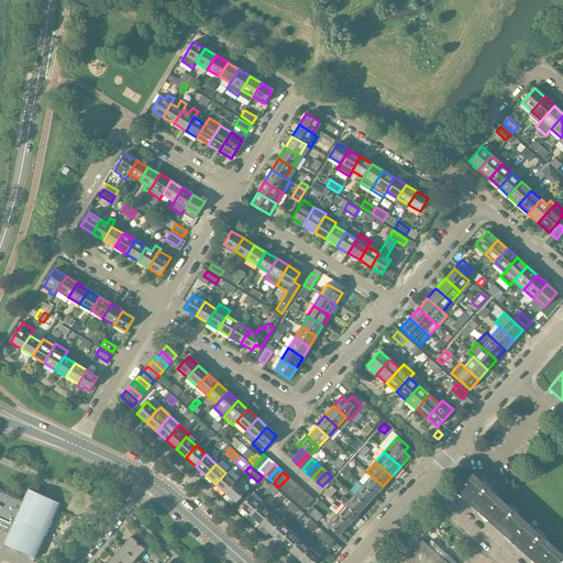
[(225,493),(235,482),(225,473),(216,484),(225,493)]
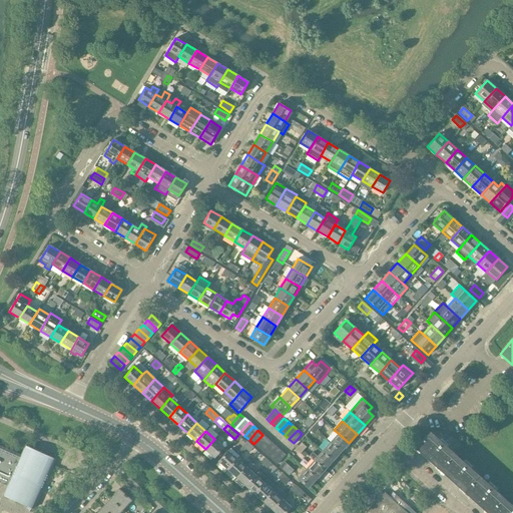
[(455,454),(430,432),(416,448),(440,470),(455,454)]
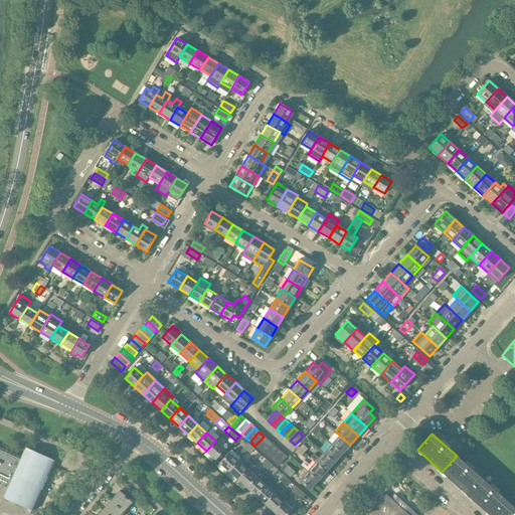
[(350,445),(339,435),(331,444),(342,454),(350,445)]
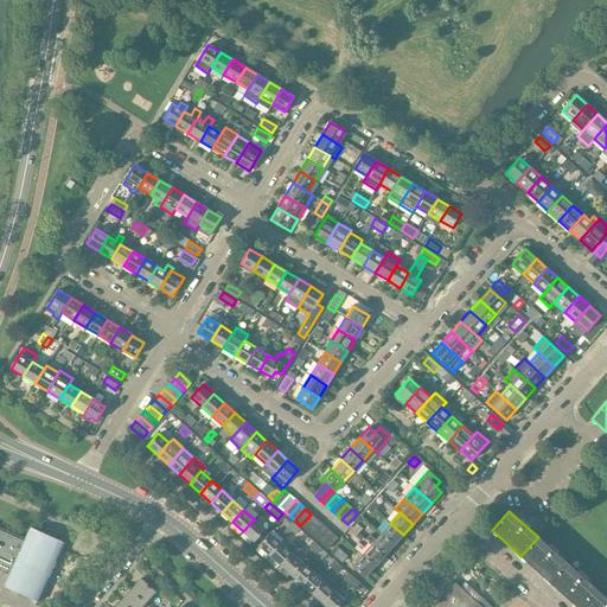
[(306,530),(317,519),(311,515),(300,525),(306,530)]
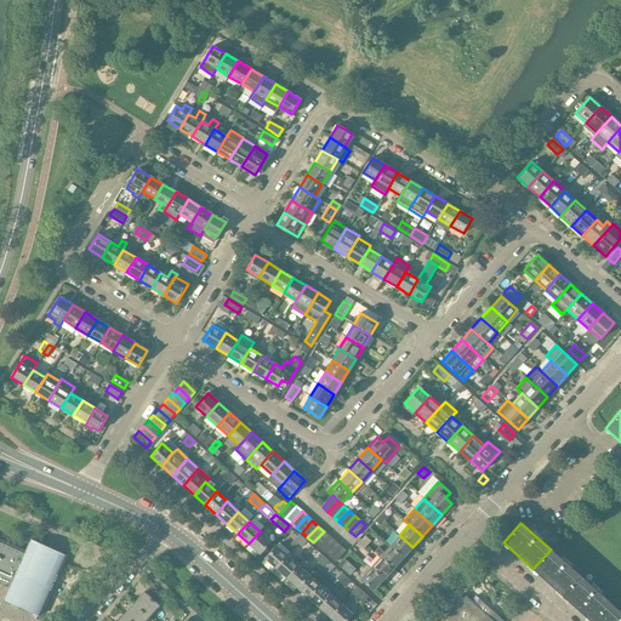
[(260,553),(271,541),(260,531),(249,543),(260,553)]
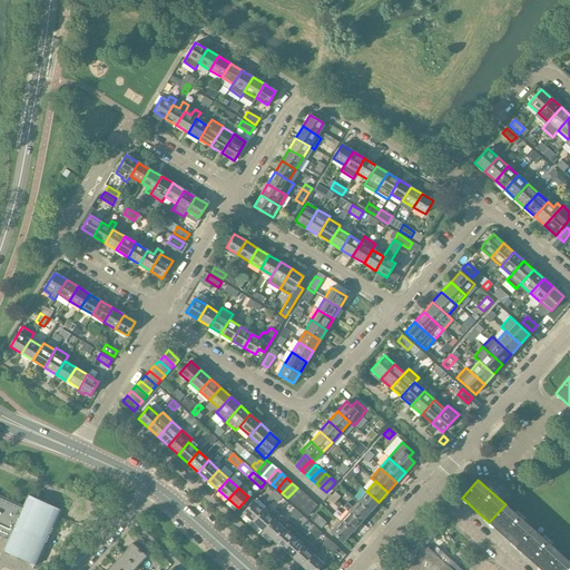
[(292,502),(302,492),(297,488),(287,498),(292,502)]
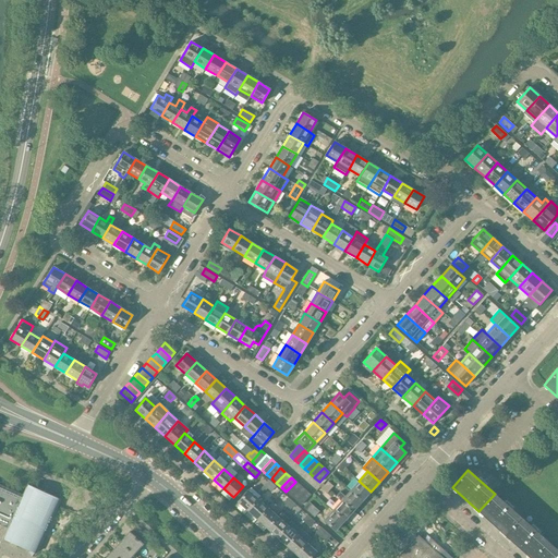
[(264,485),(258,492),(262,494),(267,488),(267,489),(271,484),(268,481),(264,485)]
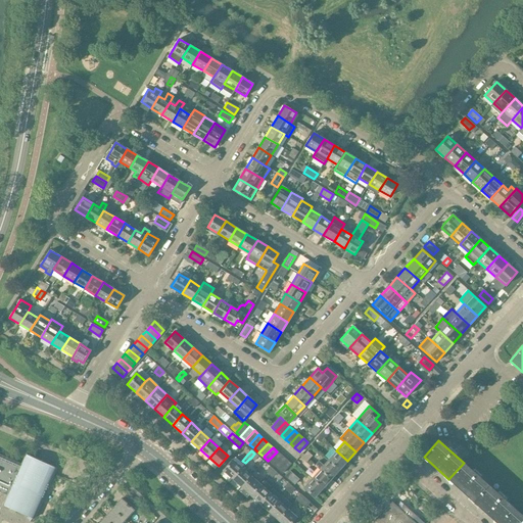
[(347,461),(336,450),(328,460),(339,470),(347,461)]
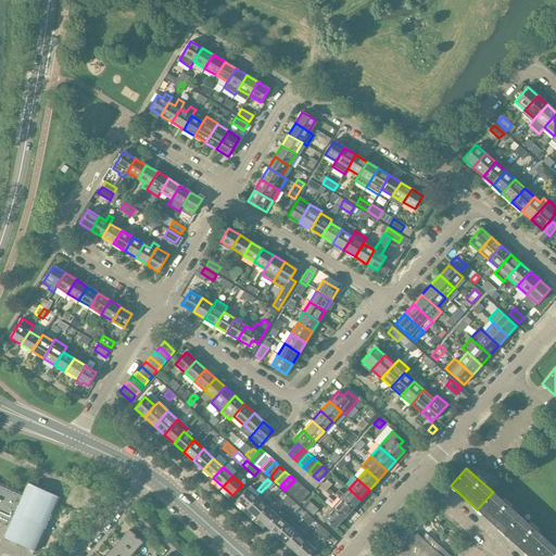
[(290,494),(300,484),(294,480),(285,490),(290,494)]
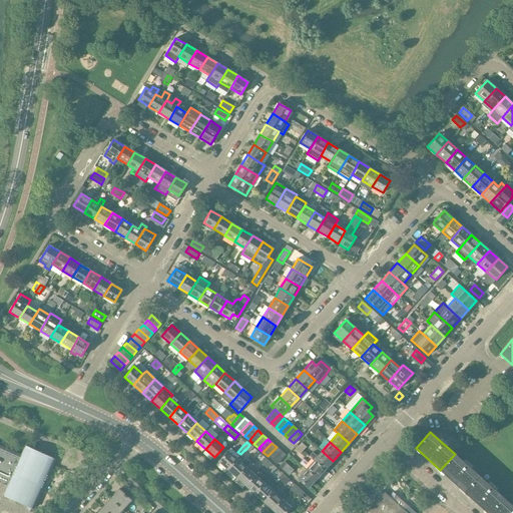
[(51,466),(55,459),(40,452),(37,451),(25,445),(21,455),(0,445),(0,482),(7,486),(3,496),(32,509),(51,466)]
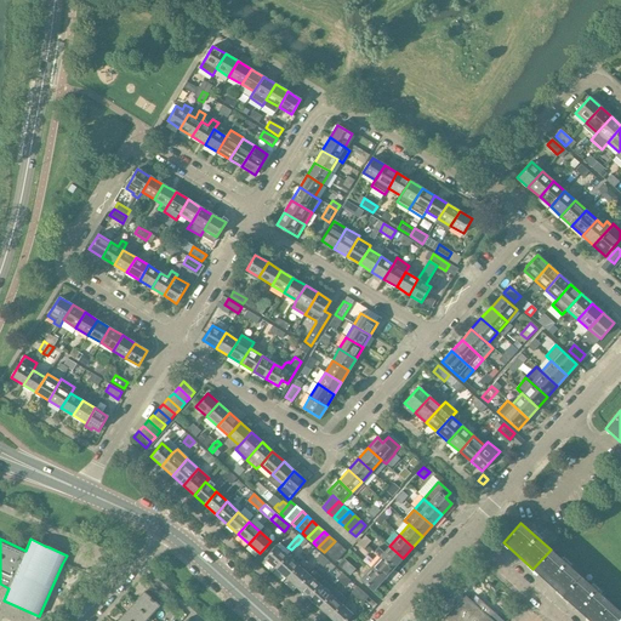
[(329,557),(340,546),(335,541),(324,552),(329,557)]
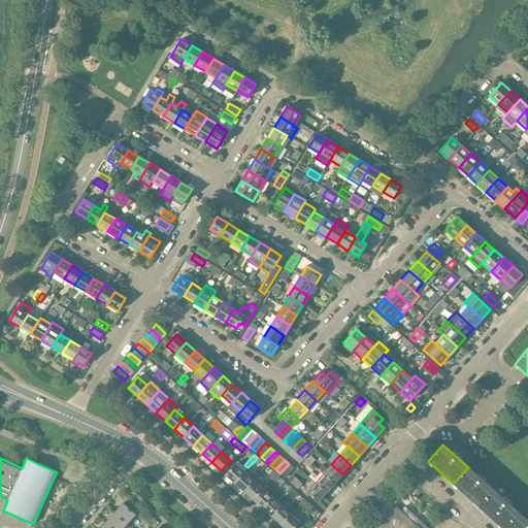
[(234,483),(244,472),(234,464),(225,474),(234,483)]
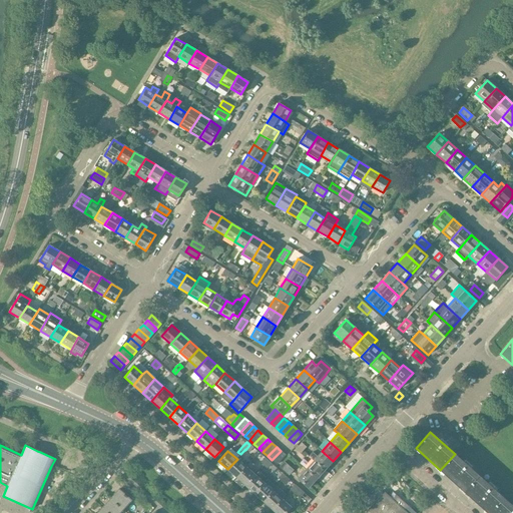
[(277,464),(285,455),(281,451),(272,460),(277,464)]
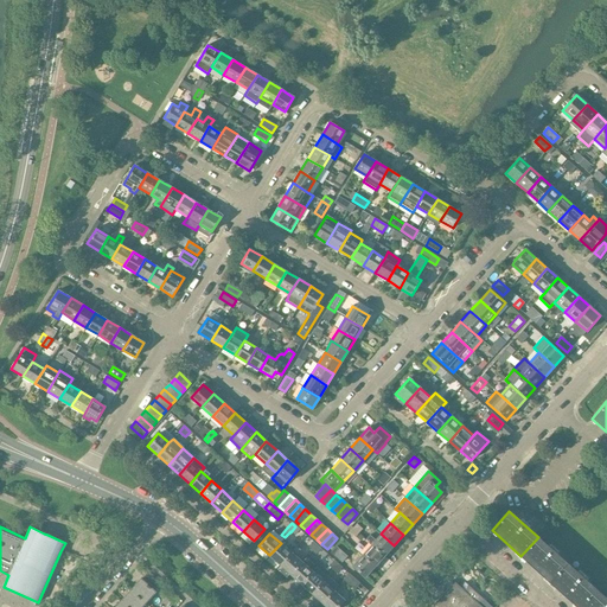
[(394,545),(381,534),(376,540),(370,535),(366,540),(371,544),(384,556),(394,545)]
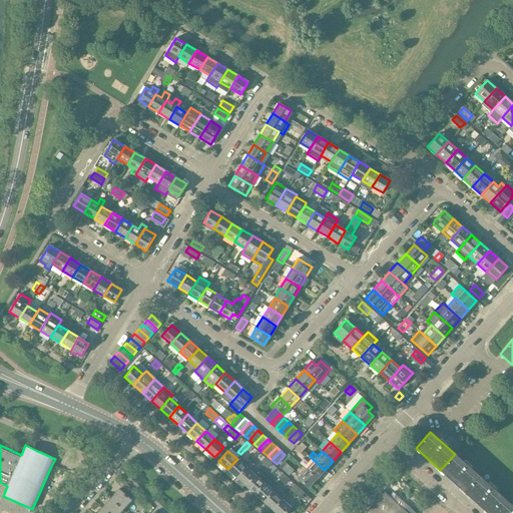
[(479,476),(455,454),(440,470),(464,492),(479,476)]
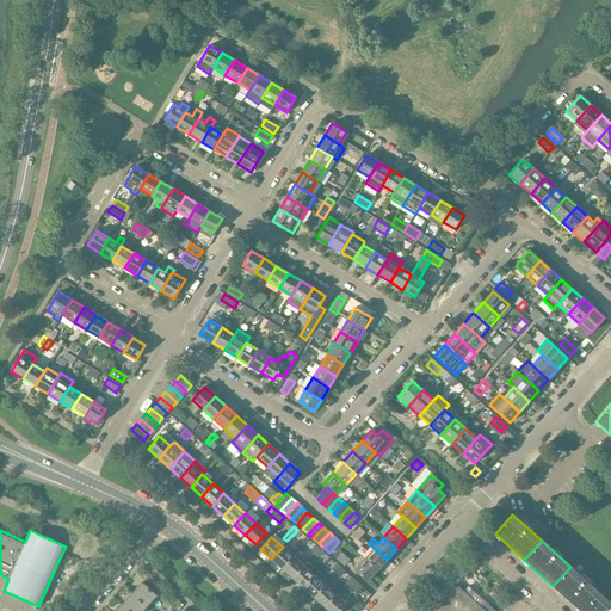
[(292,556),(287,550),(289,547),(285,543),(283,547),(271,559),(282,568),(292,556)]
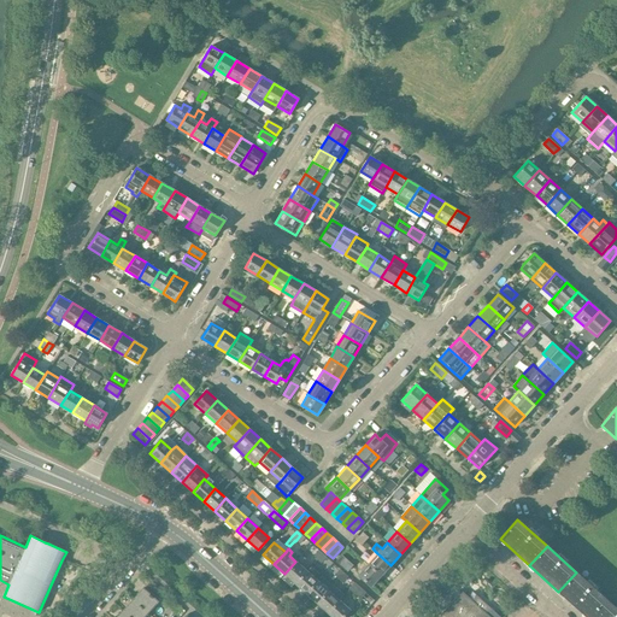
[(391,565),(377,553),(368,564),(381,576),(391,565)]
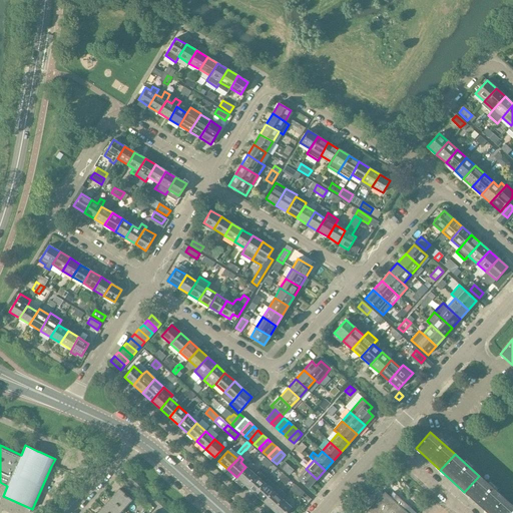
[(254,475),(249,470),(253,466),(249,462),(245,467),(236,477),(245,485),(254,475)]
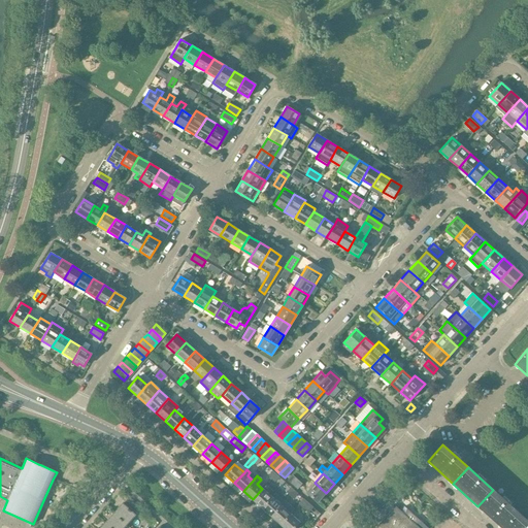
[(301,484),(292,475),(288,481),(297,489),(301,484)]
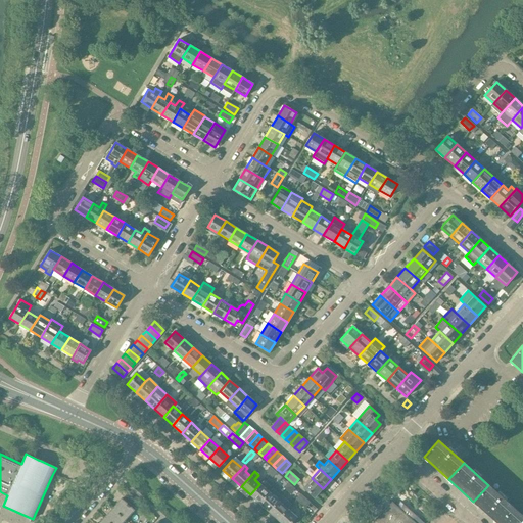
[(323,488),(312,478),(303,487),(315,497),(323,488)]
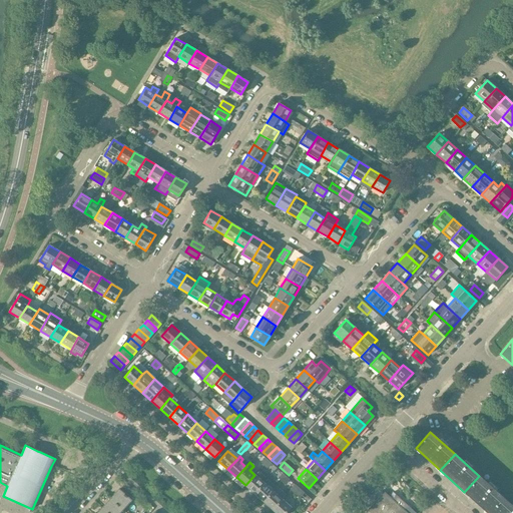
[(264,483),(268,479),(259,471),(254,475),(245,485),(254,493),(264,483)]
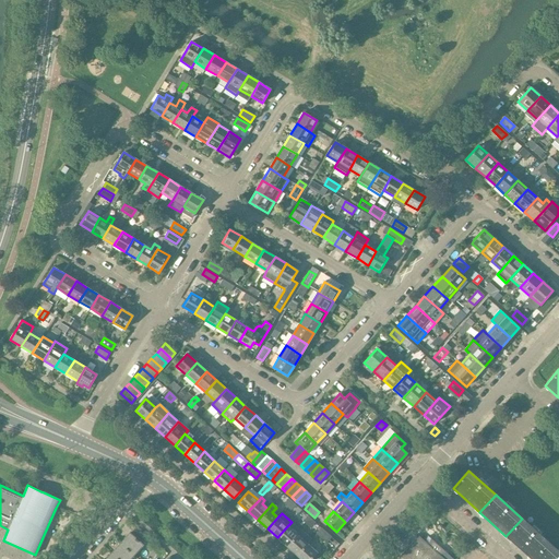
[(533,558),(549,542),(522,519),(506,536),(531,558),(533,558)]
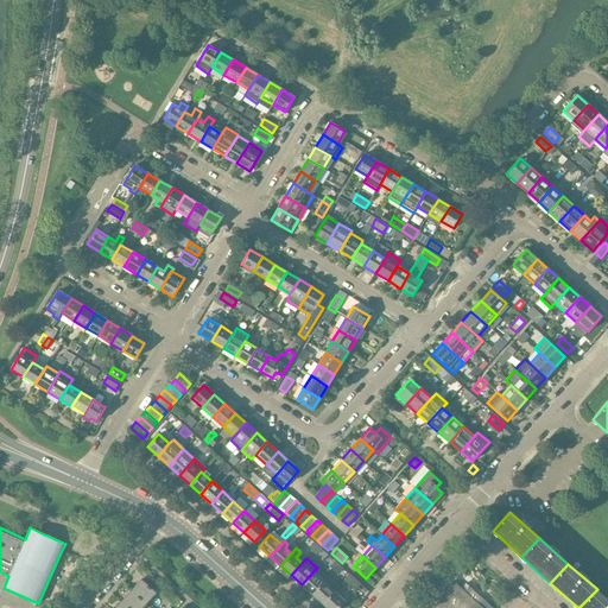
[(312,594),(323,582),(312,572),(302,584),(312,594)]
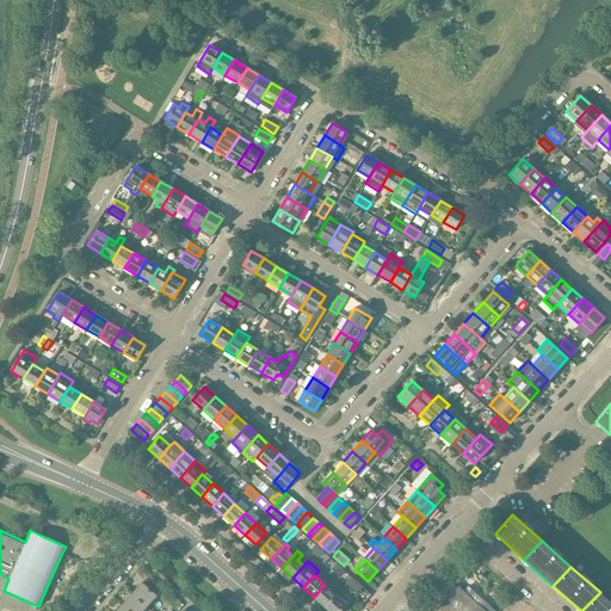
[(362,587),(351,578),(346,582),(357,593),(362,587)]
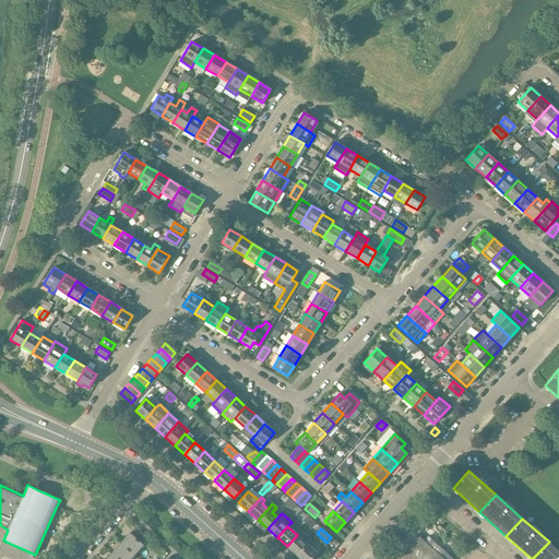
[(307,544),(311,538),(302,531),(297,535),(287,546),(297,555),(307,544)]
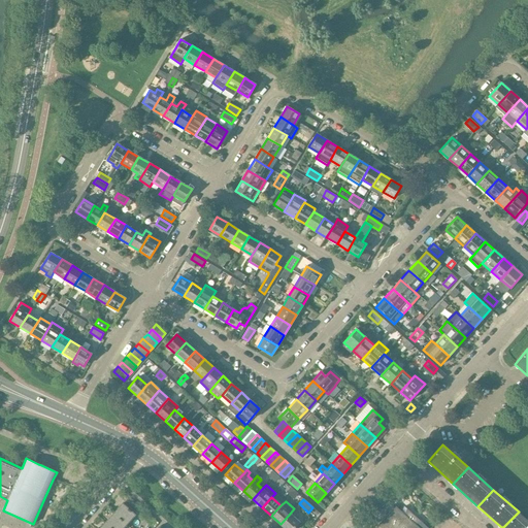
[(135,515),(122,503),(113,513),(126,524),(135,515)]
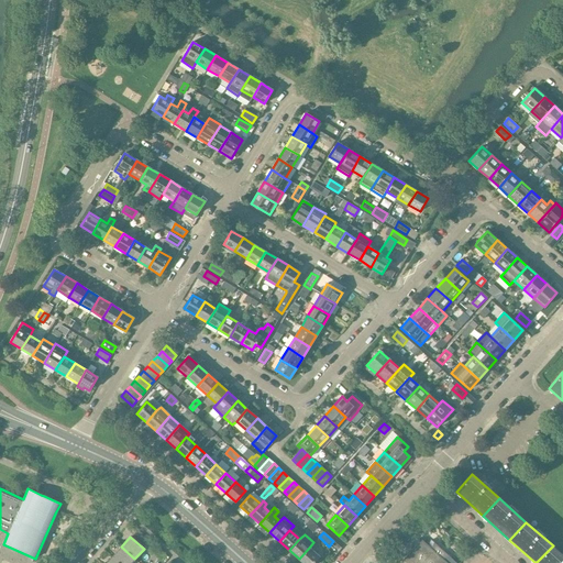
[(446,562),(442,559),(449,555),(433,542),(431,549),(421,539),(399,562),(446,562)]
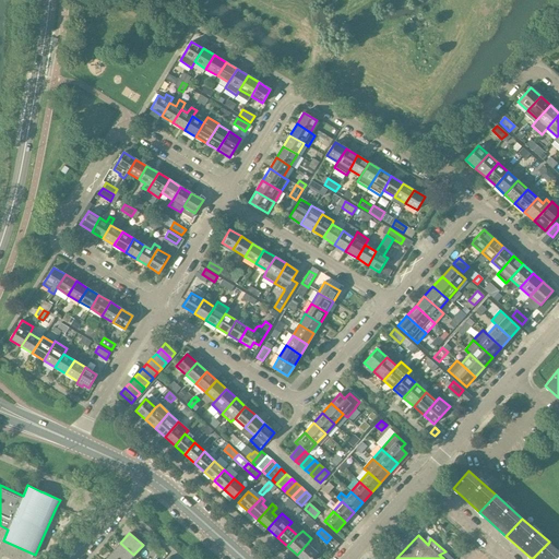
[(558,558),(558,550),(549,542),(533,558),(558,558)]
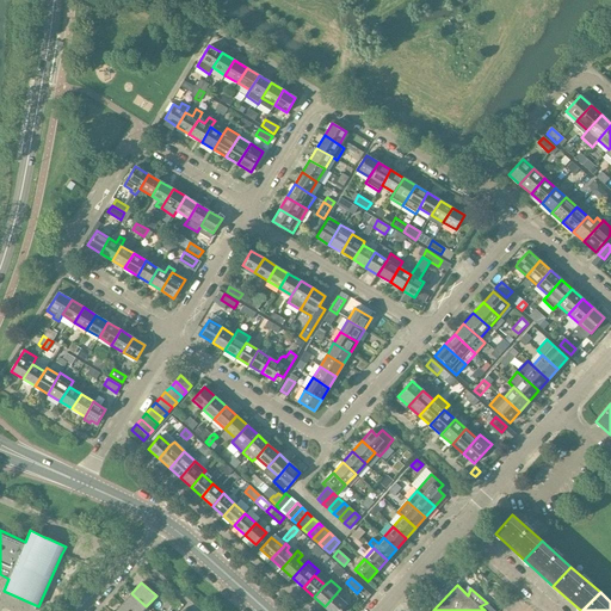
[(141,610),(146,606),(131,593),(122,605),(128,610),(141,610)]
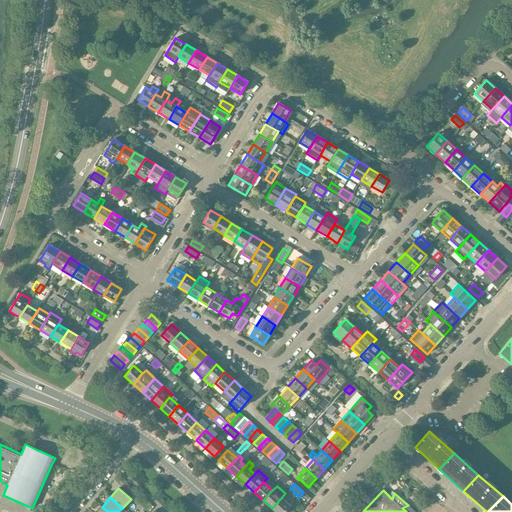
[(275,511),(284,511),(290,506),(281,498),(272,508),(275,511)]
